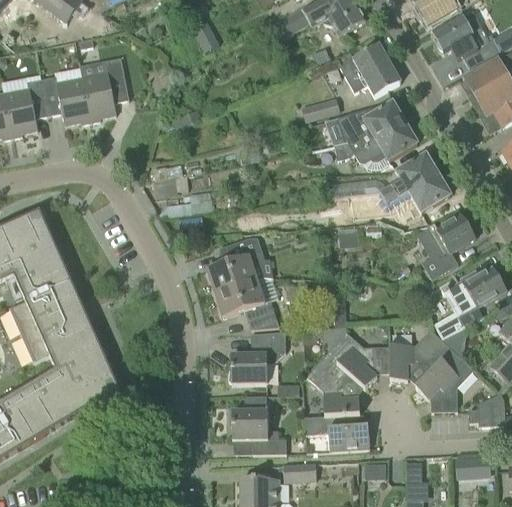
[(36,0),(66,22),(80,3),(76,0),(36,0)]
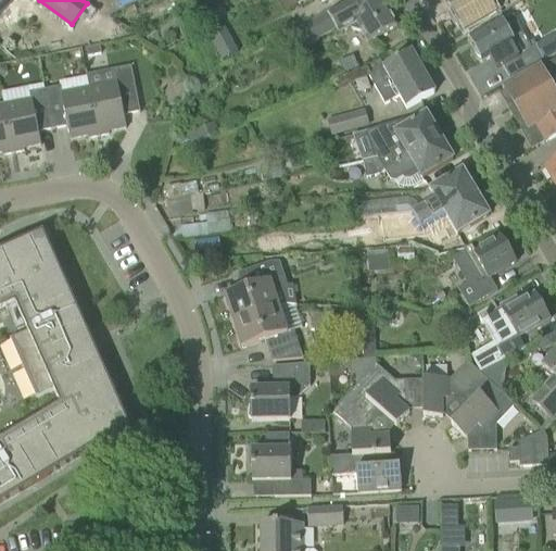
[(396,23),(383,0),(342,0),(295,27),(304,44),(336,26),(338,28),(349,22),(362,25),(369,38),(396,23)]
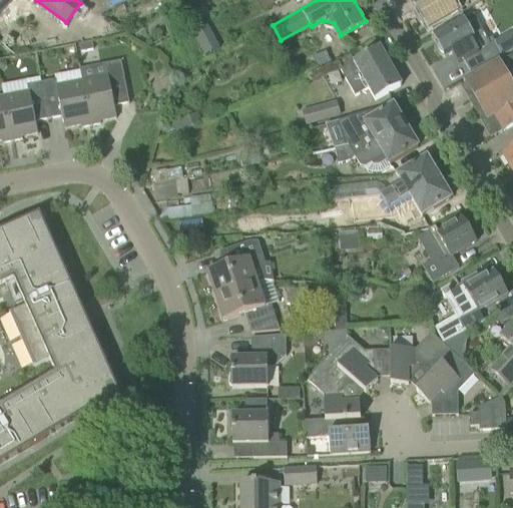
[(418,0),(415,2),(429,25),(458,9),(453,0),(418,0)]
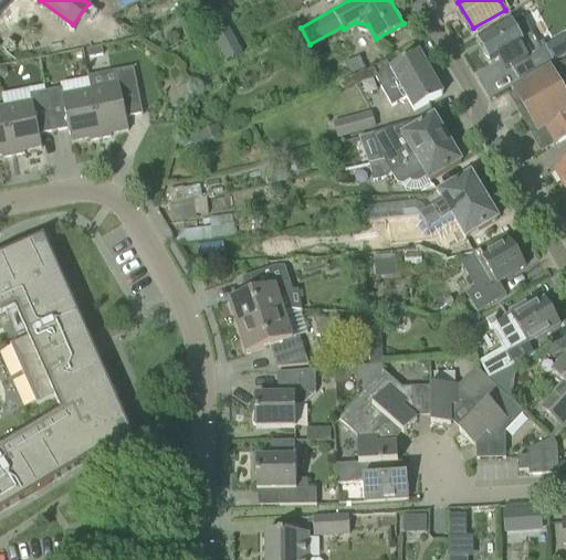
[(223,2),(206,12),(211,23),(229,13),(223,2)]
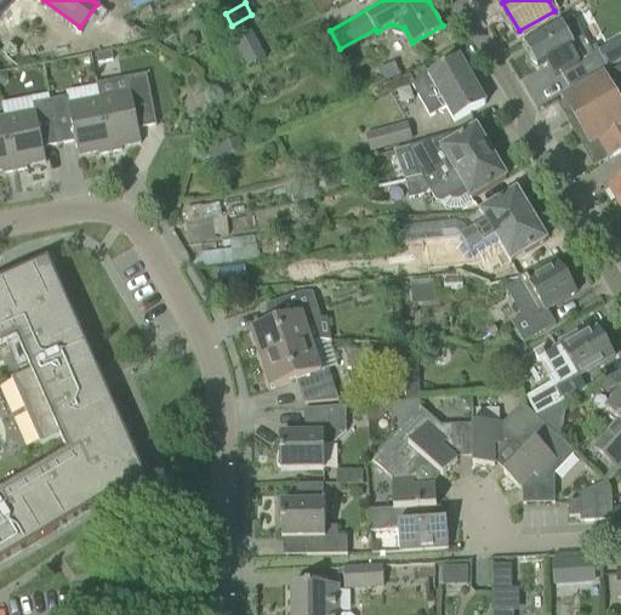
[(536,60),(539,64),(573,45),(563,28),(585,15),(577,3),(556,16),(557,18),(524,38),(531,50),(530,53),(533,60),(536,60)]
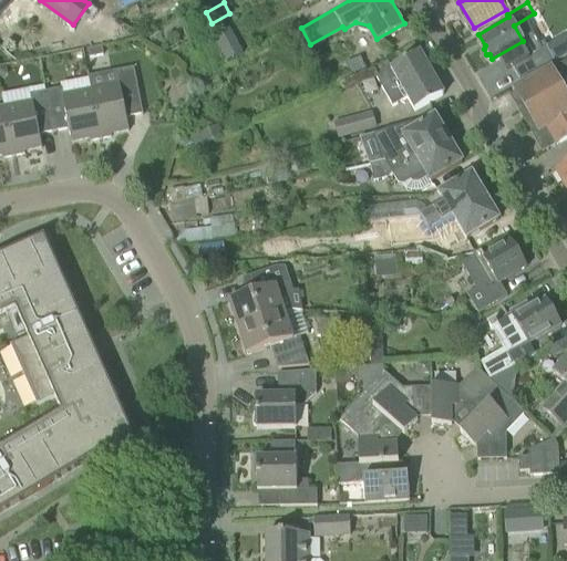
[(226,22),(209,31),(225,58),(240,48),(226,22)]
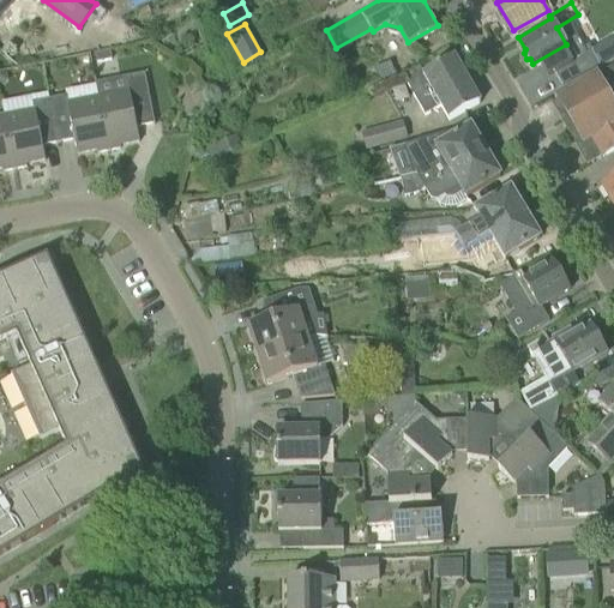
[(169,25),(158,32),(163,41),(174,35),(169,25)]
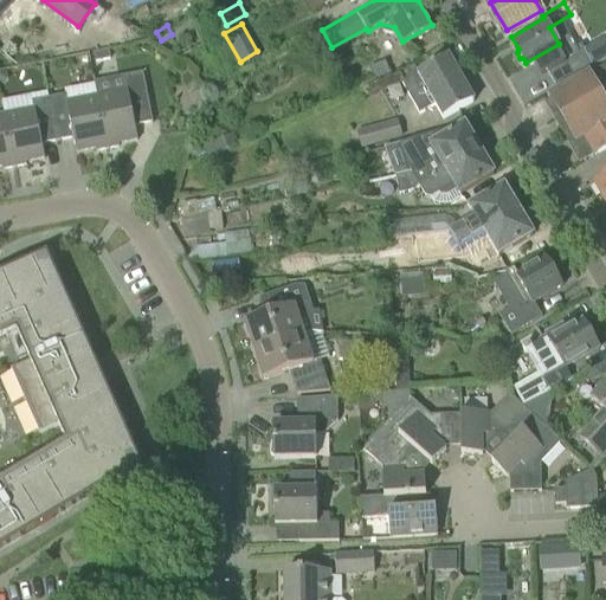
[(605,33),(582,46),(593,64),(605,56),(605,33)]
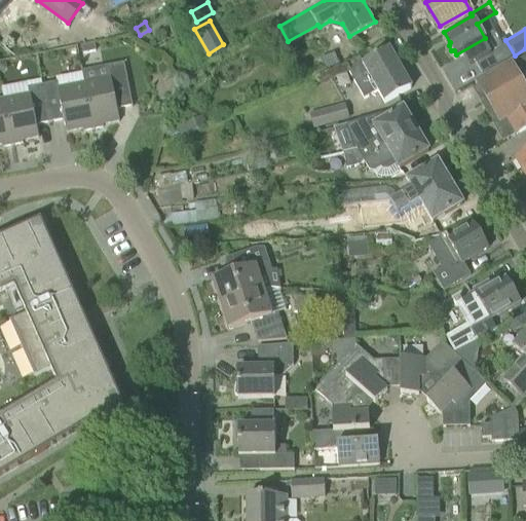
[(411,84),(388,45),(363,60),(359,53),(345,61),(365,95),(378,86),(385,100),(411,84)]
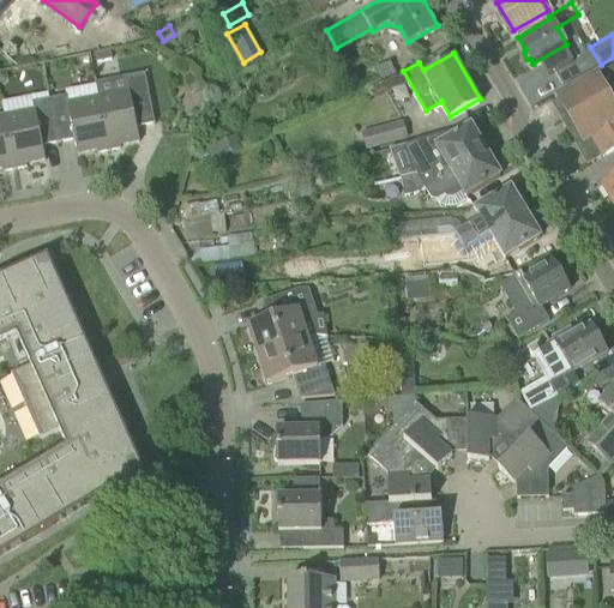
[(613,61),(558,94),(594,156),(613,145),(613,61)]
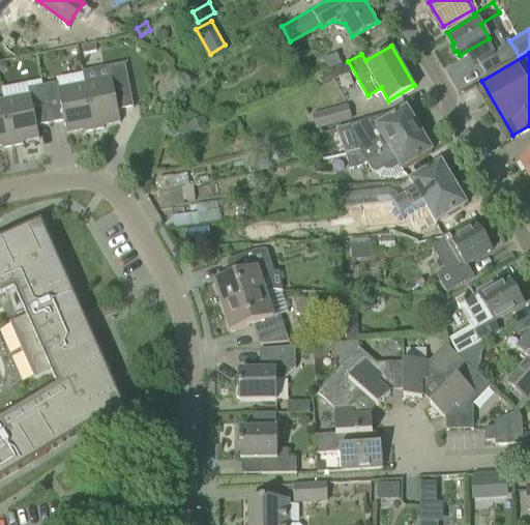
[(133,99),(123,59),(99,63),(101,74),(84,78),(93,126),(104,124),(104,122),(120,119),(117,104),(133,99)]
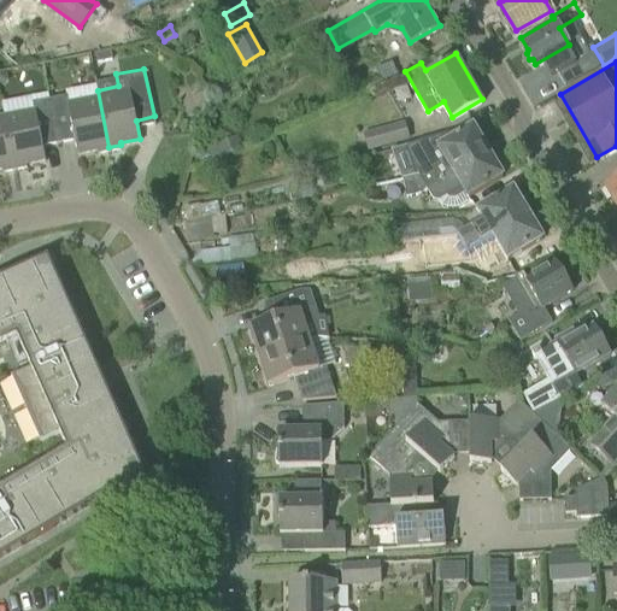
[(97,150),(109,147),(98,90),(97,82),(68,87),(69,92),(50,95),(58,140),(75,136),(77,151),(97,147),(97,150)]
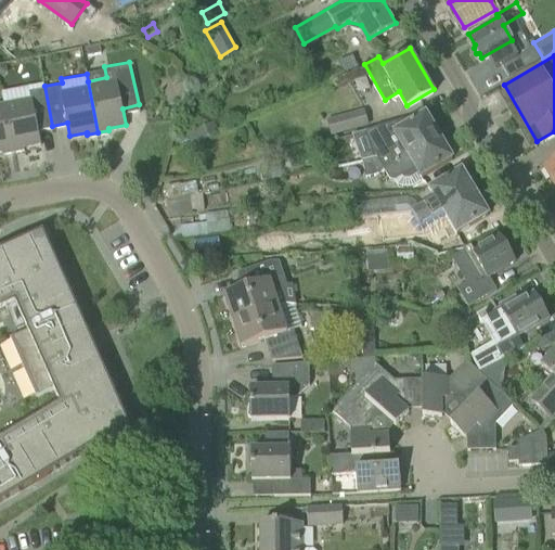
[(52,126),(44,86),(29,89),(30,94),(3,100),(13,149),(24,146),(24,144),(40,141),(38,128),(52,126)]
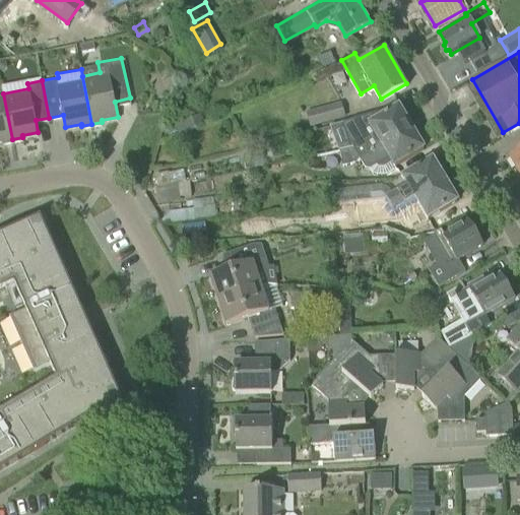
[(12,139),(3,94),(0,94),(0,139),(1,139),(2,141),(12,139)]
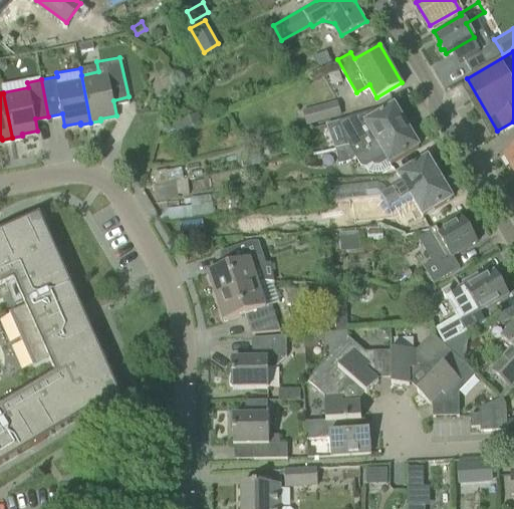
[(340,113),(336,98),(302,107),(306,122),(340,113)]
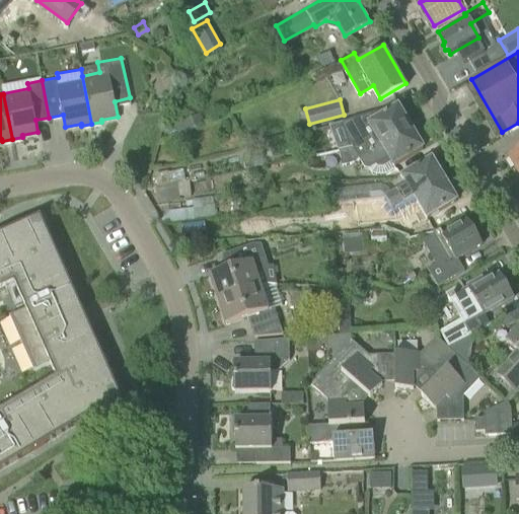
[(380,107),(341,119),(350,144),(350,146),(352,145),(359,155),(410,125),(404,116),(405,114),(401,106),(398,106),(397,103),(383,113),(380,107)]
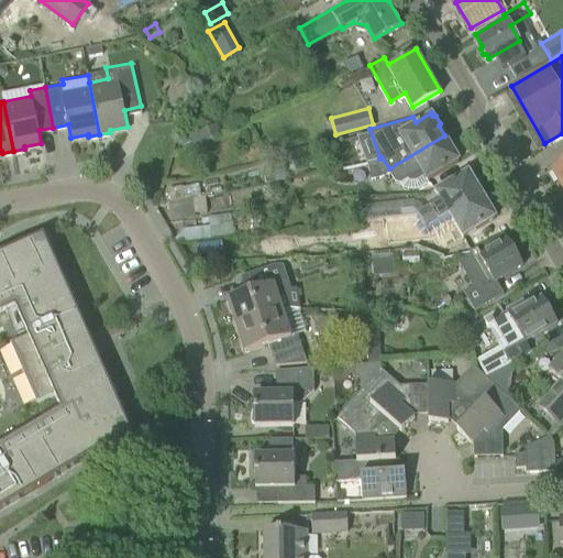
[(195,145),(222,132),(218,121),(189,134),(195,145)]
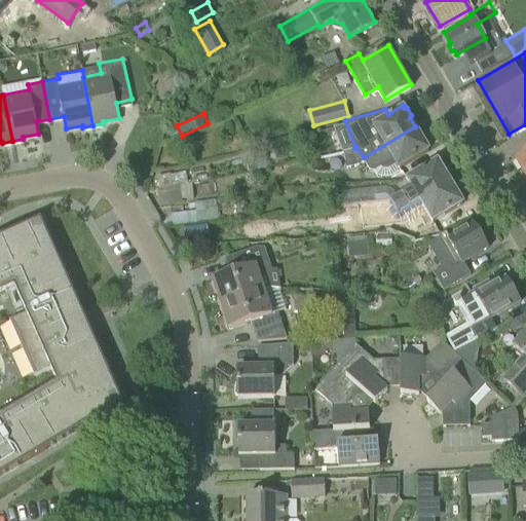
[(415,126),(364,157),(364,158),(369,166),(374,168),(376,172),(380,174),(391,174),(401,168),(399,164),(410,158),(428,147),(426,145),(427,143),(423,136),(420,135),(415,126)]
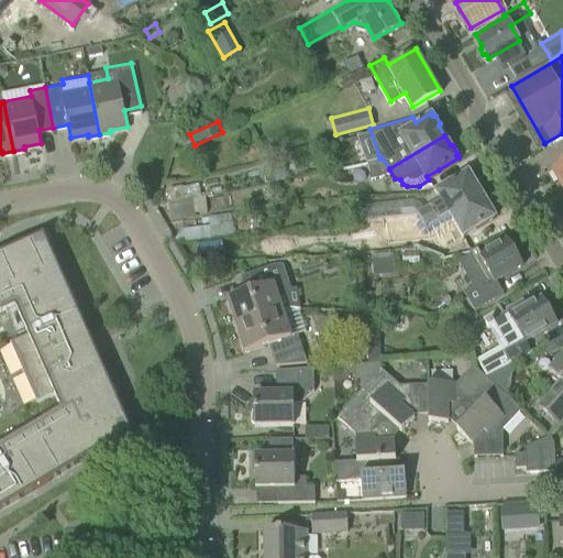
[(367,160),(371,176),(379,174),(381,174),(384,173),(388,170),(389,170),(389,168),(382,157),(379,159),(379,156),(367,160)]
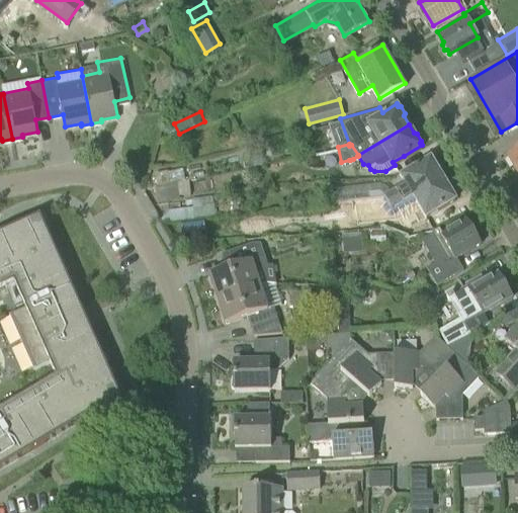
[(517,146),(507,153),(517,171),(517,170),(517,146)]
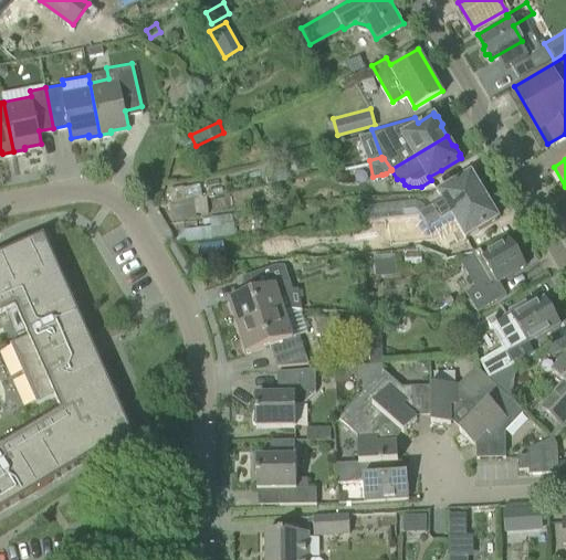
[(421,212),(422,214),(427,222),(429,225),(483,193),(470,170),(439,189),(444,199),(427,209),(421,212)]
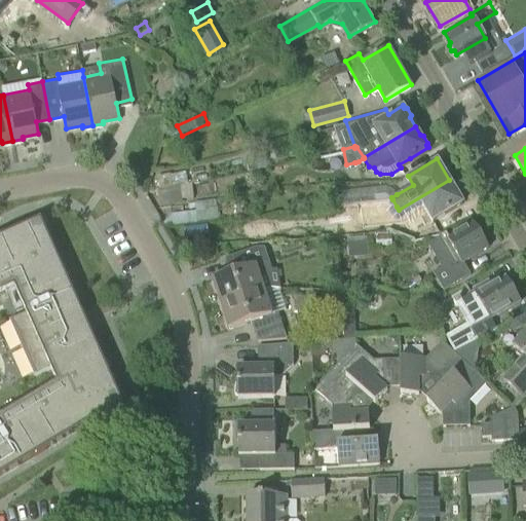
[(449,180),(399,210),(405,220),(408,221),(427,209),(433,218),(462,200),(449,180)]
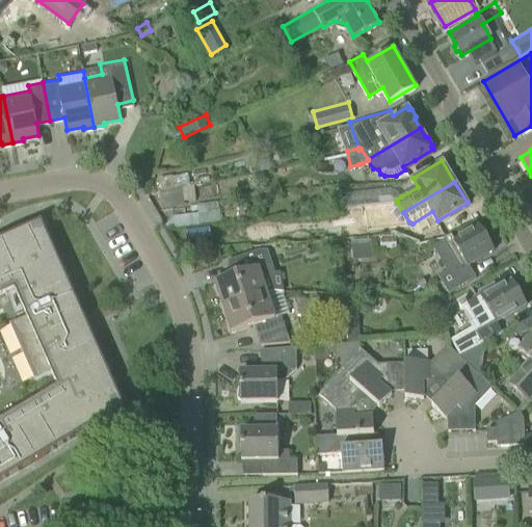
[(390,187),(344,192),(345,208),(397,202),(396,200),(401,196),(398,191),(390,187)]
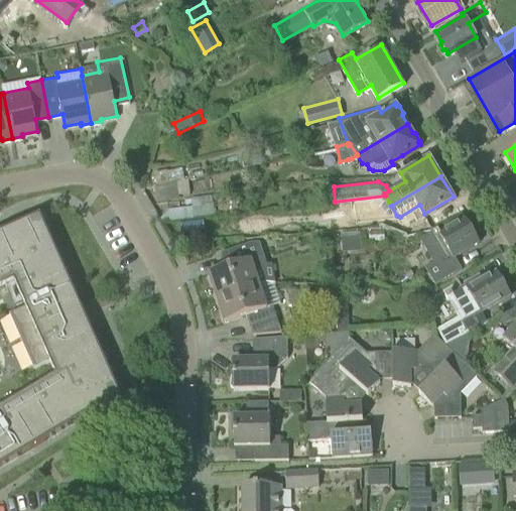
[(389,203),(385,196),(335,202),(333,202),(336,221),(380,216),(379,204),(389,203)]
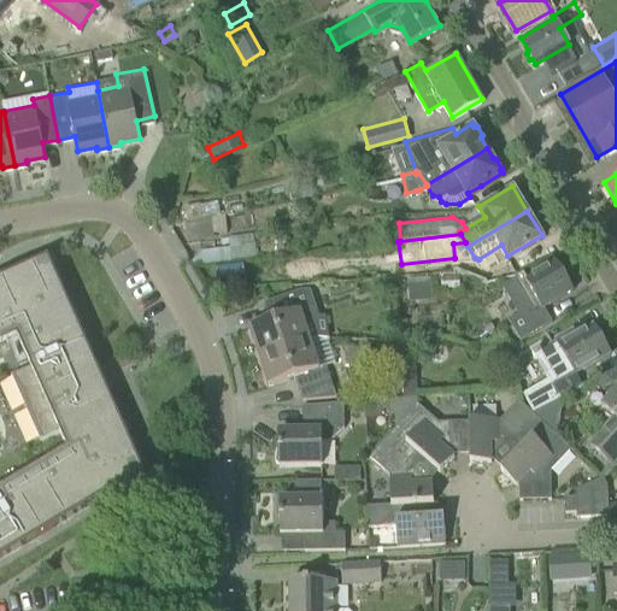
[(0,553),(19,542),(21,542),(94,498),(95,498),(142,470),(134,448),(133,448),(112,403),(111,403),(103,383),(98,386),(88,364),(94,360),(72,311),(72,310),(48,254),(0,275),(0,553)]
